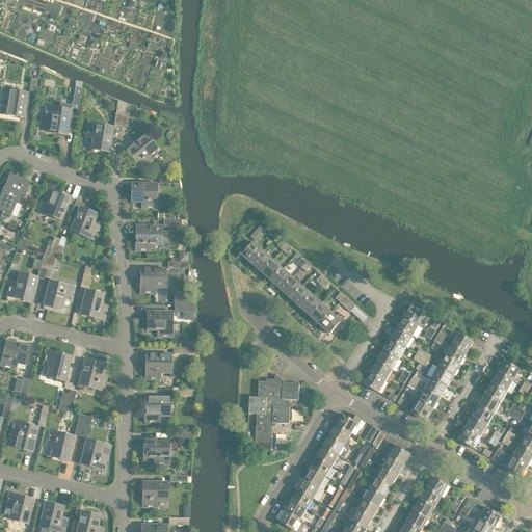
[(29,91),(35,92),(37,79),(31,78),(29,91)]
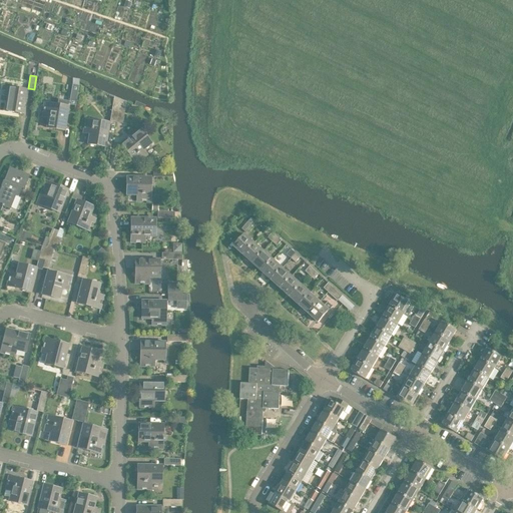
[(69,104),(69,105),(75,105),(78,85),(72,84),(69,101),(69,104)]
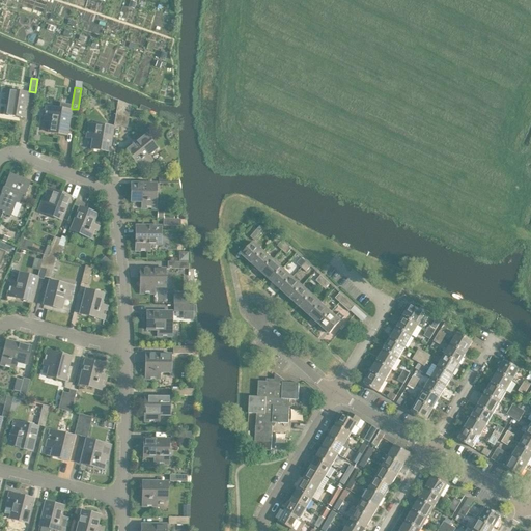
[(1,103),(7,104),(6,115),(24,117),(28,93),(3,89),(1,103)]
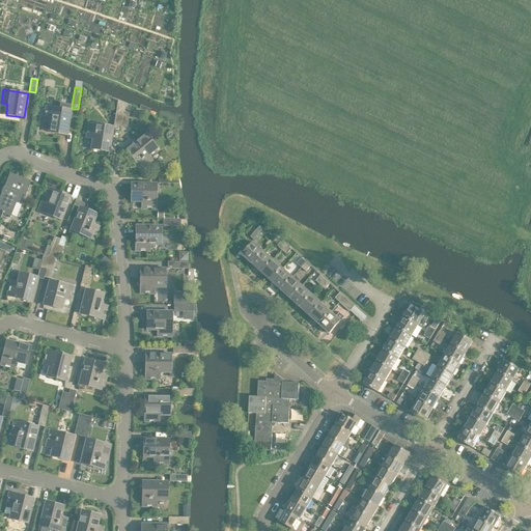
[(113,126),(120,127),(123,103),(117,101),(113,126)]
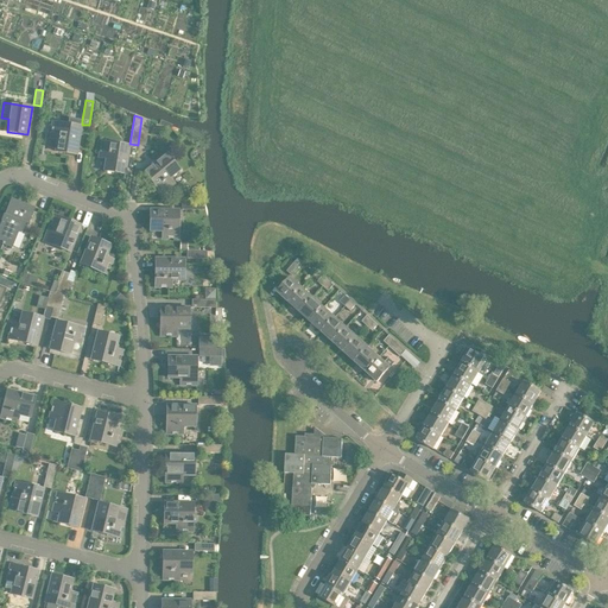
[(52,122),(50,138),(57,139),(56,151),(57,151),(71,153),(76,154),(81,127),(81,125),(81,124),(82,124),(82,120),(73,119),(69,118),(68,122),(68,125),(52,122)]
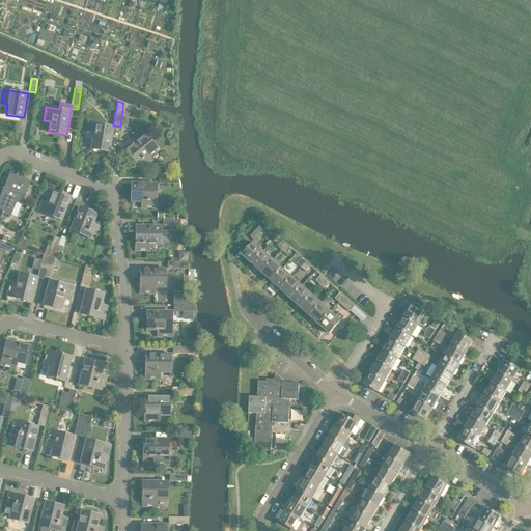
[(123,103),(120,127),(127,128),(130,106),(123,103)]
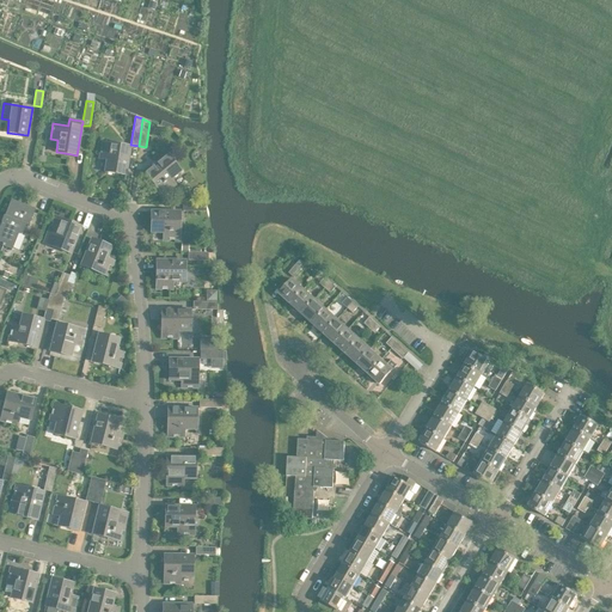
[(99,158),(106,159),(104,171),(126,175),(130,147),(102,142),(99,158)]
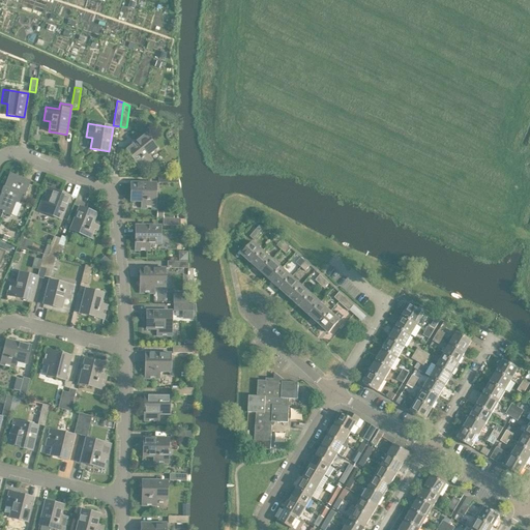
[(125,150),(141,169),(151,159),(147,155),(155,148),(144,134),(125,150)]
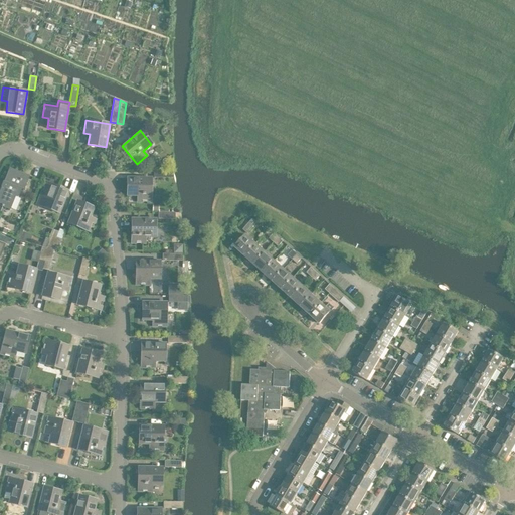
[(0,190),(0,205),(9,209),(15,194),(18,196),(21,188),(24,189),(29,176),(9,167),(0,190)]
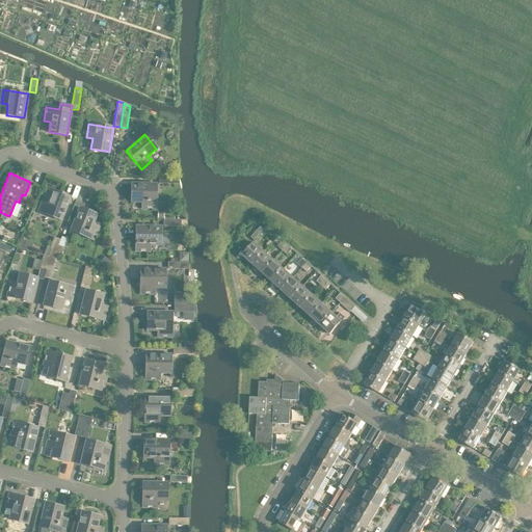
[(131,202),(142,202),(142,209),(156,209),(156,184),(131,184),(131,202)]
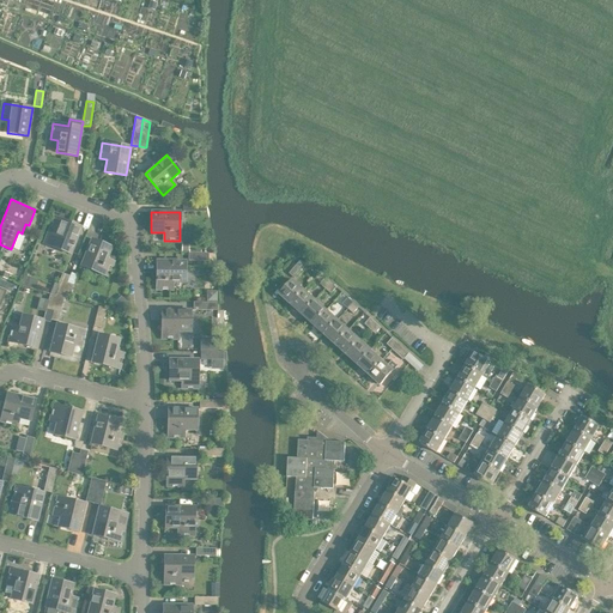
[(54,217),(43,243),(71,254),(80,228),(54,217)]
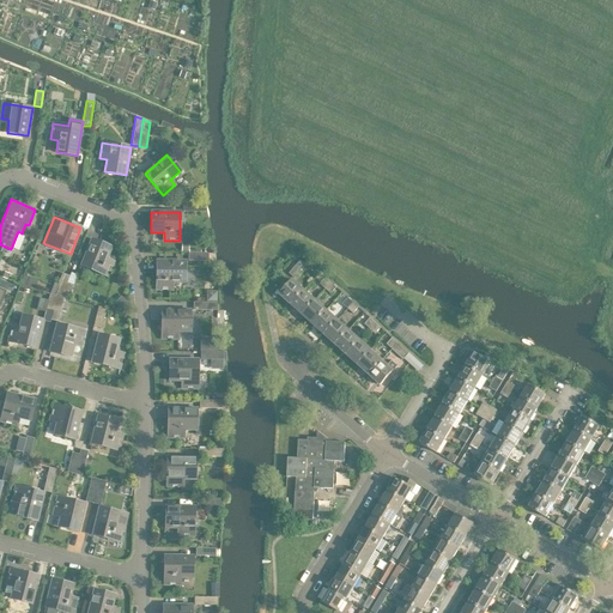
[(80,266),(108,277),(114,261),(107,259),(111,247),(91,240),(80,266)]
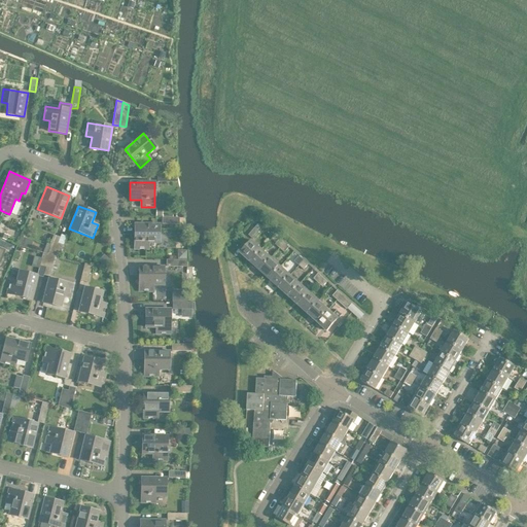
[(134,249),(148,249),(148,243),(159,243),(160,224),(135,224),(134,249)]
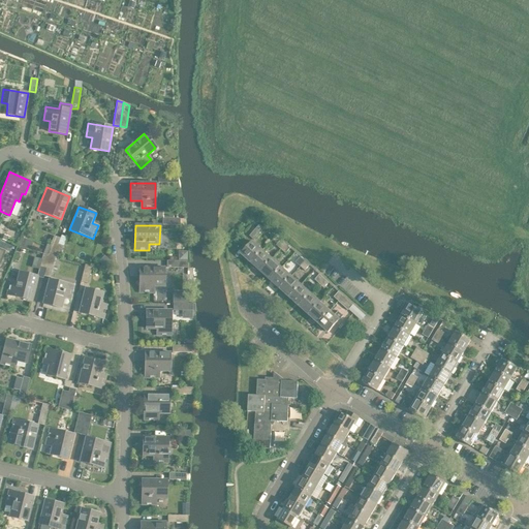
[(249,236),(253,240),(265,227),(258,225),(249,236)]
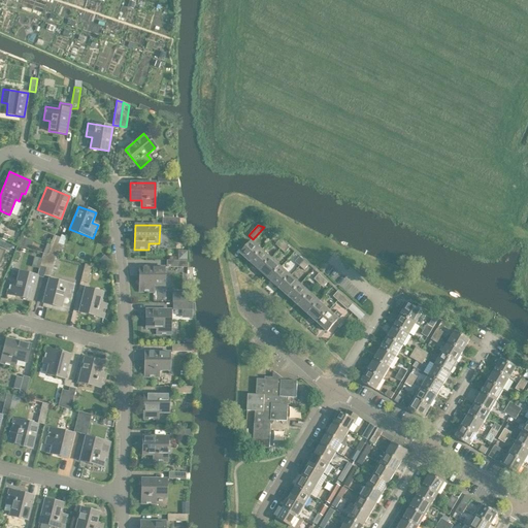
[(54,235),(46,255),(48,255),(53,256),(58,243),(60,237),(54,235)]
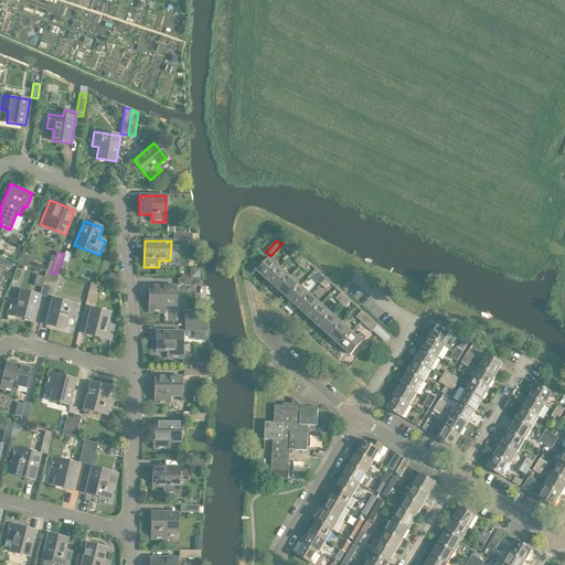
[(23,254),(21,263),(33,265),(35,257),(23,254)]
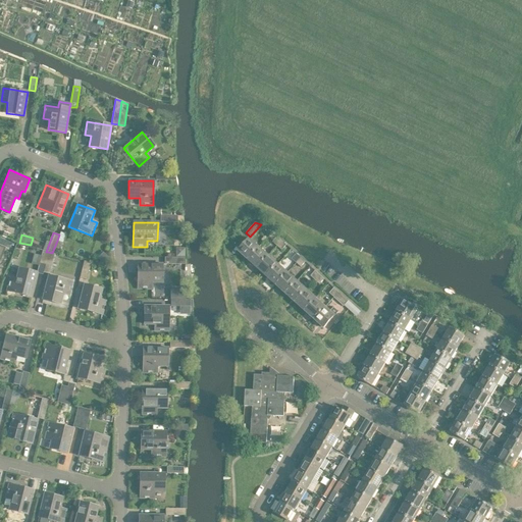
[(0,244),(8,248),(10,242),(0,237),(0,244)]
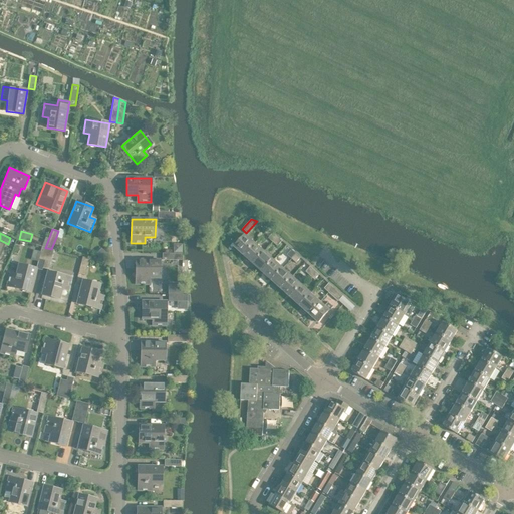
[(268,238),(272,242),(277,237),(272,233),(268,238)]
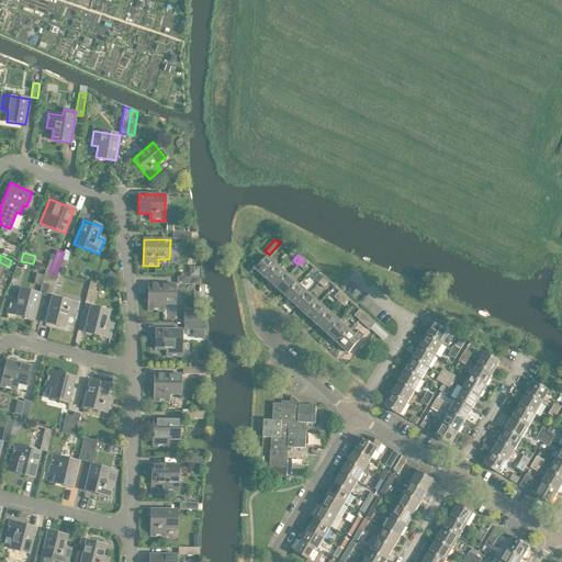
[(256,270),(267,279),(279,266),(268,257),(256,270)]
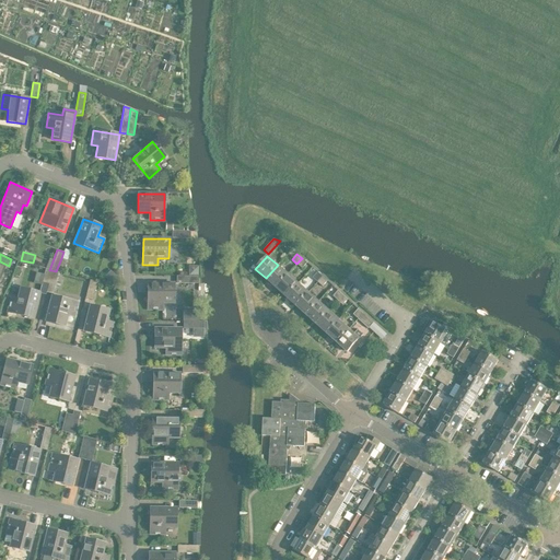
[(67,260),(61,258),(56,271),(58,272),(61,273),(67,260)]
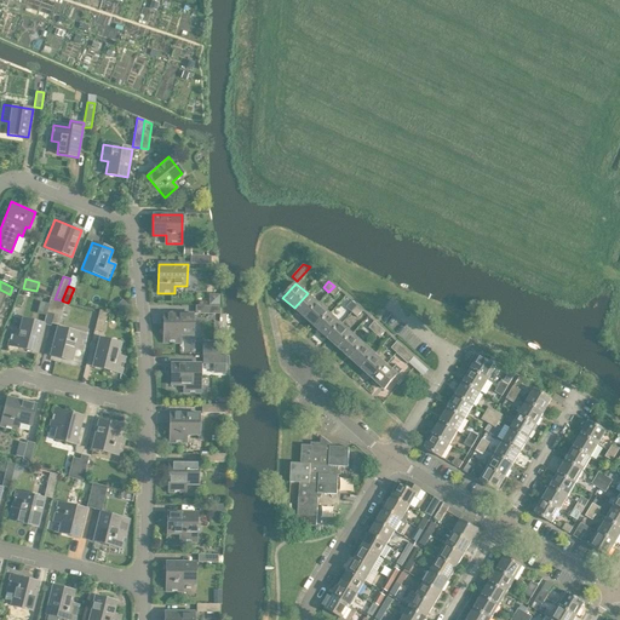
[(334,286),(328,292),(334,297),(339,291),(334,286)]
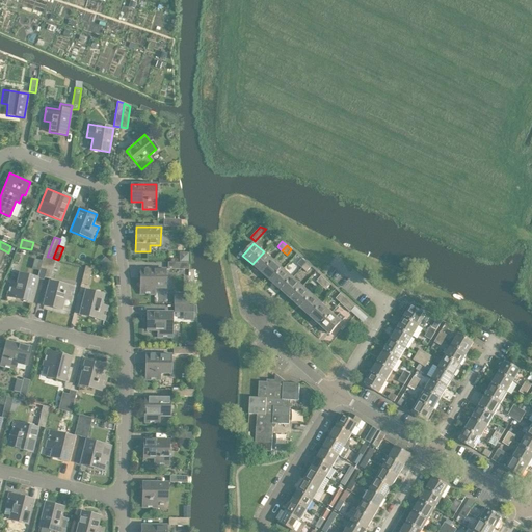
[(253,264),(262,273),(273,260),(264,251),(253,264)]
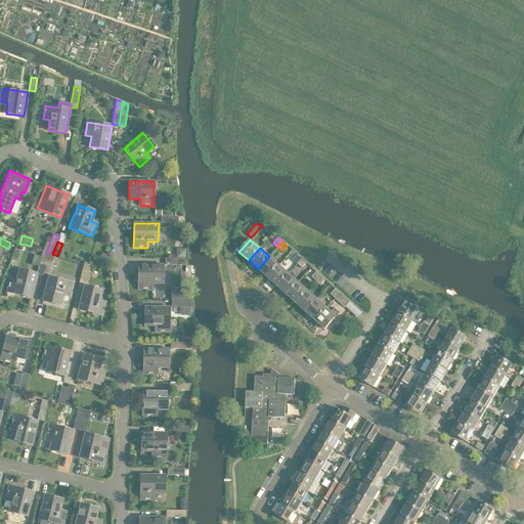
[(39,264),(45,265),(48,253),(46,253),(42,252),(41,259),(39,264)]
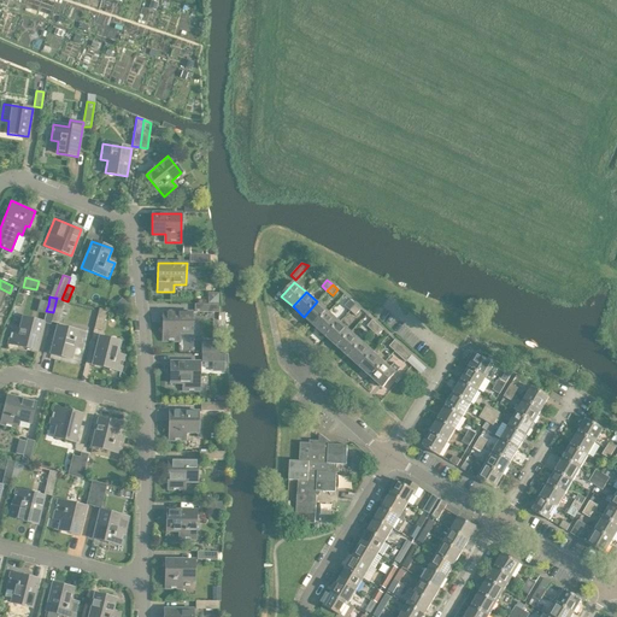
[(57,298),(53,312),(51,322),(59,323),(64,300),(62,299),(57,298)]
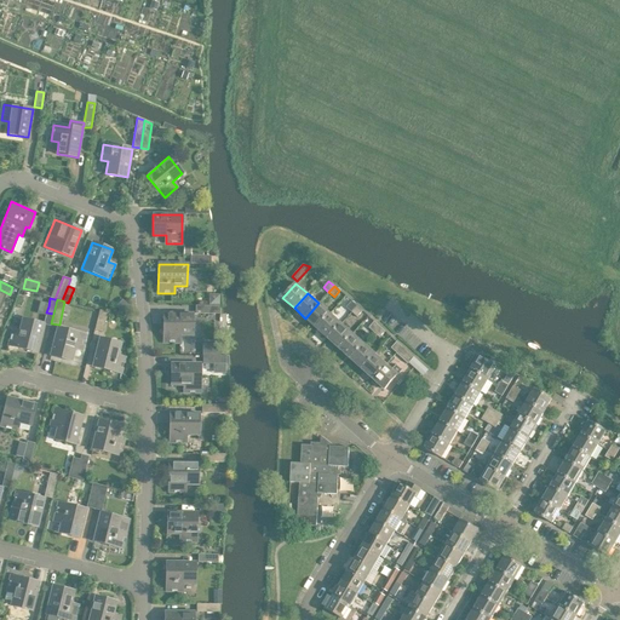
[(122,300),(115,308),(122,314),(128,306),(127,305),(122,300)]
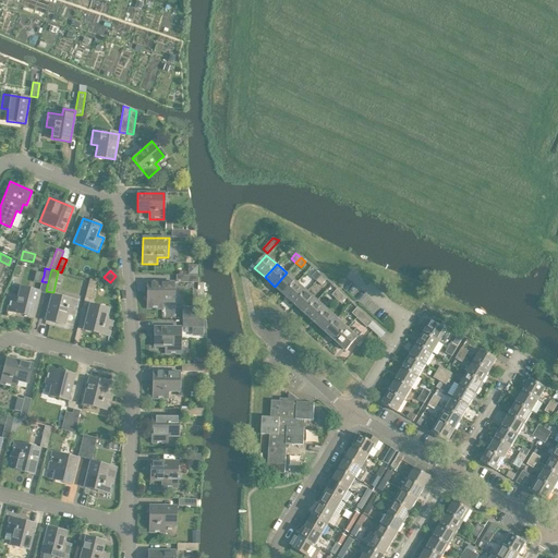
[(37,271),(34,282),(40,284),(41,284),(41,281),(44,276),(44,274),(37,271)]
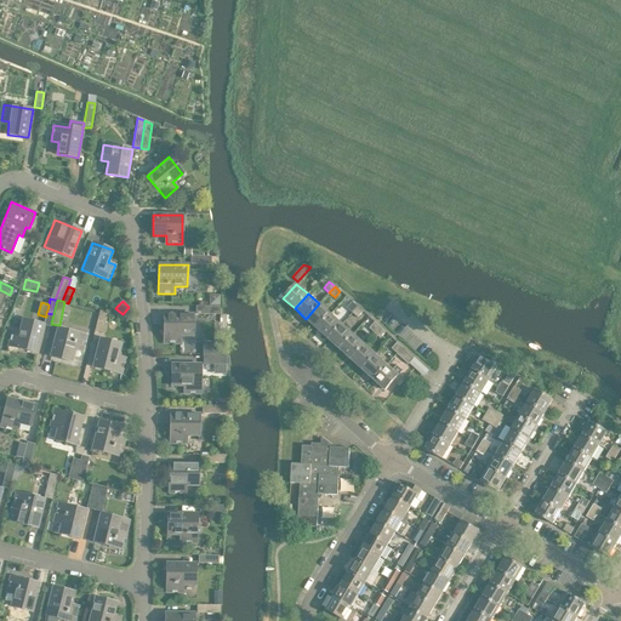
[(346,308),(352,313),(358,307),(352,302),(346,308)]
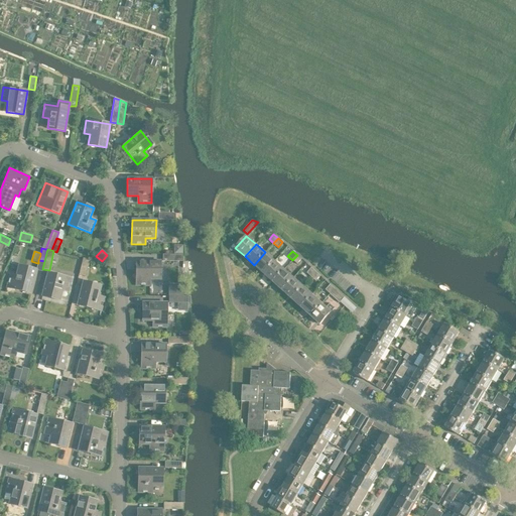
[(254,265),(263,273),(274,261),(265,252),(254,265)]
